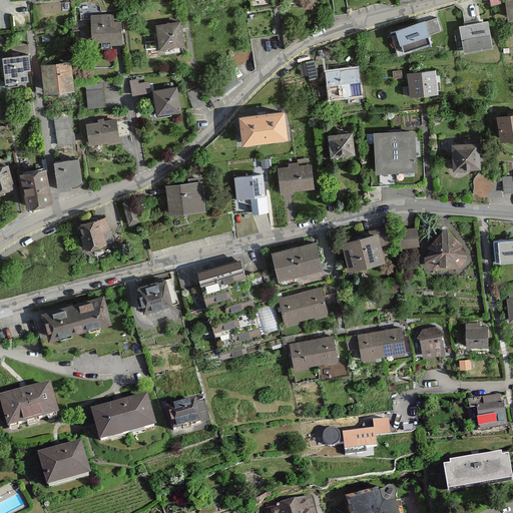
[(90,14),(91,40),(109,39),(109,44),(121,44),(120,20),(113,20),(113,13),(90,14)]
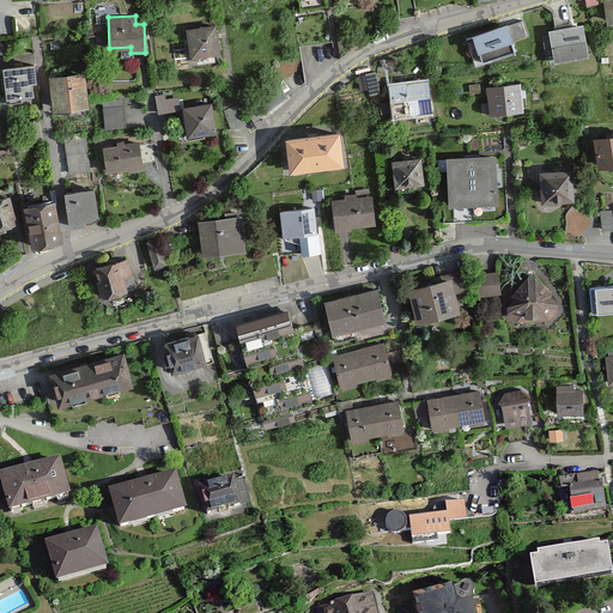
[(473,32),(483,59),(515,48),(513,41),(527,36),(522,20),(508,25),(507,22),(473,32)]
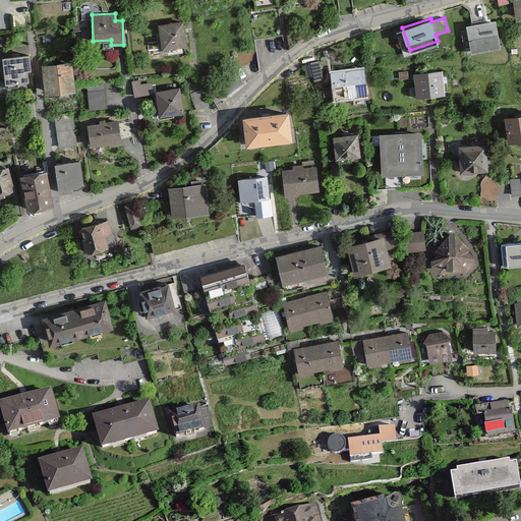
[(159,21),(161,45),(184,43),(182,19),(159,21)]
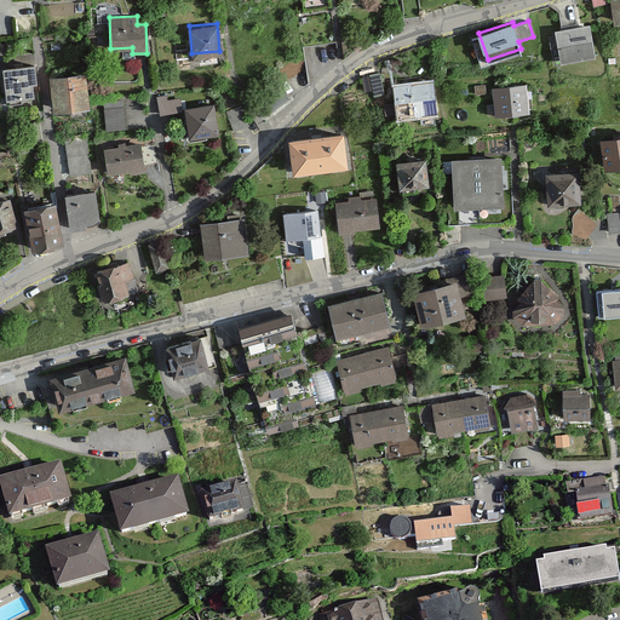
[(556,30),(561,62),(595,57),(590,24),(556,30)]
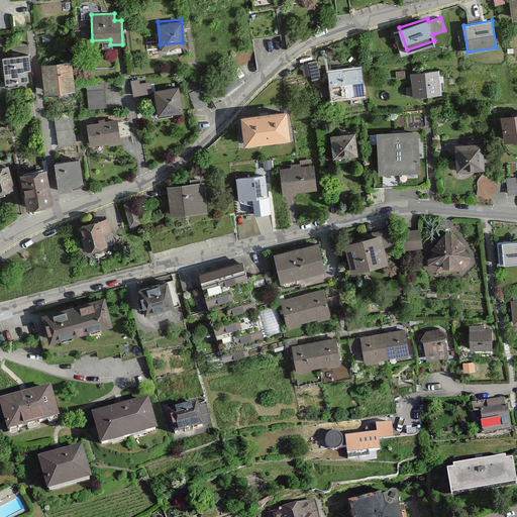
[(6,87),(17,86),(16,80),(26,79),(25,69),(29,69),(28,54),(1,56),(3,81),(6,81),(6,87)]
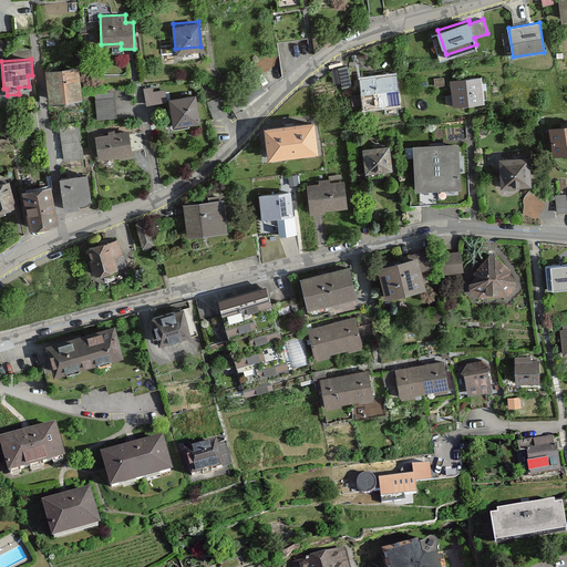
[(48,69),(50,100),(81,98),(79,66),(48,69)]
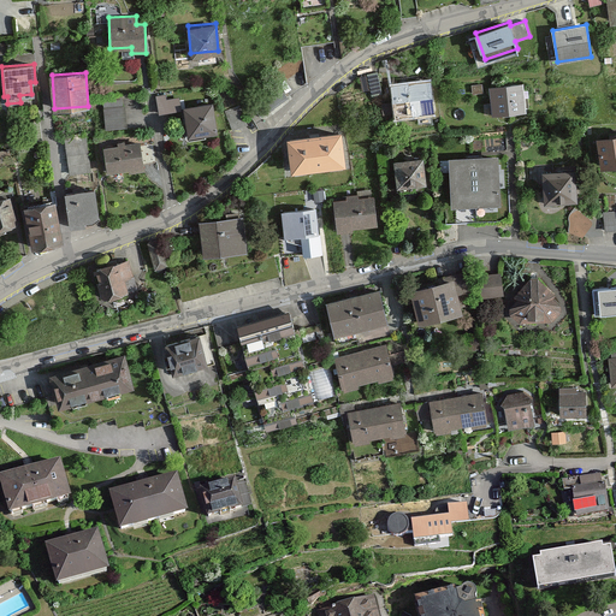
[(390,83),(392,114),(433,111),(430,78),(390,83)]
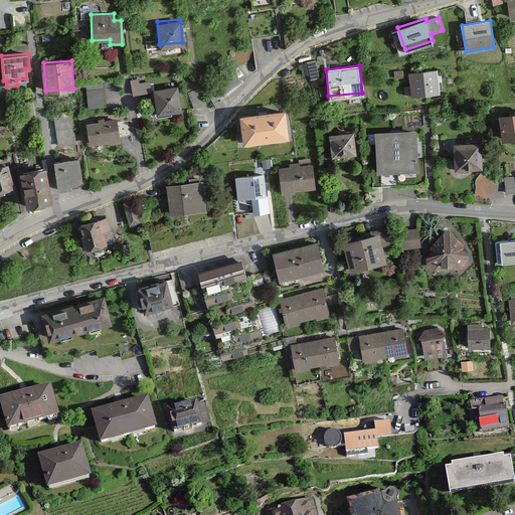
[(410,70),(411,95),(439,93),(437,68),(410,70)]
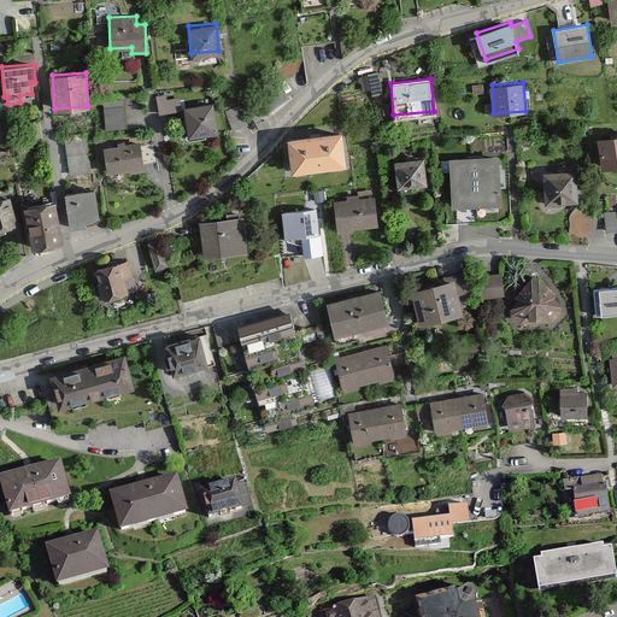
[(162,112),(182,110),(181,97),(169,98),(168,92),(159,93),(162,112)]
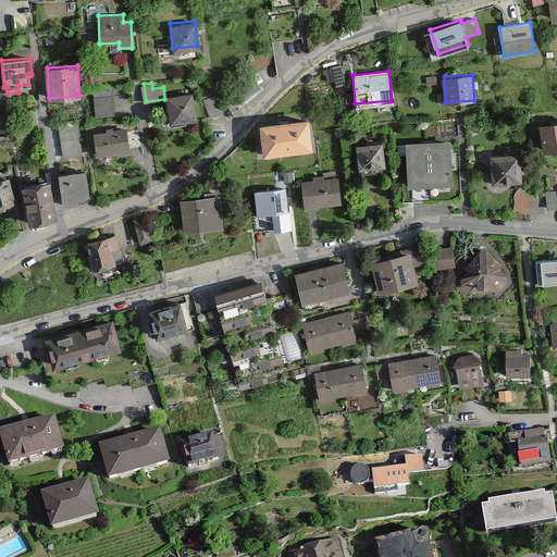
[(165,97),(169,122),(194,119),(190,93),(165,97)]
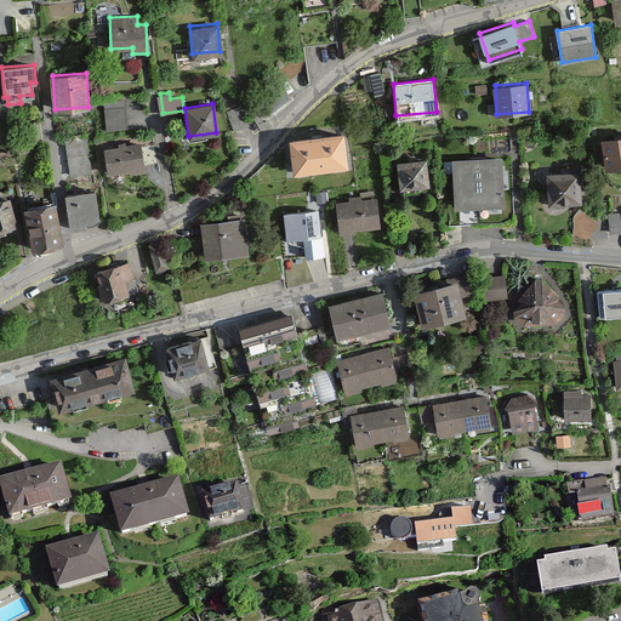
[(127,104),(107,107),(109,130),(130,127),(127,104)]
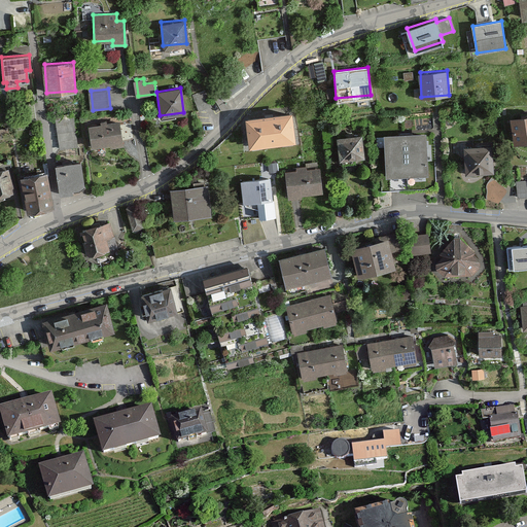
[(246,115),(249,143),(293,139),(290,110),(246,115)]
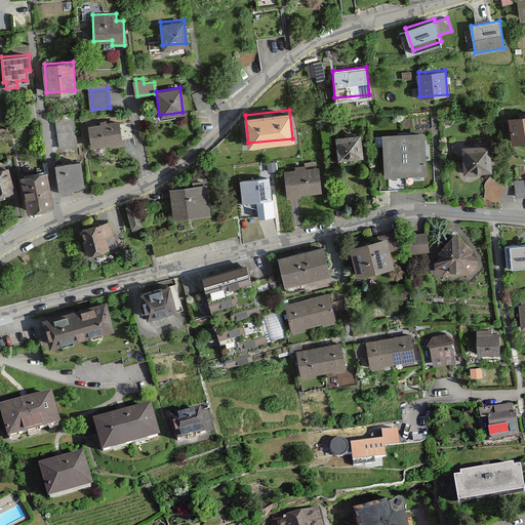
[(62,147),(80,144),(75,114),(56,117),(62,147)]
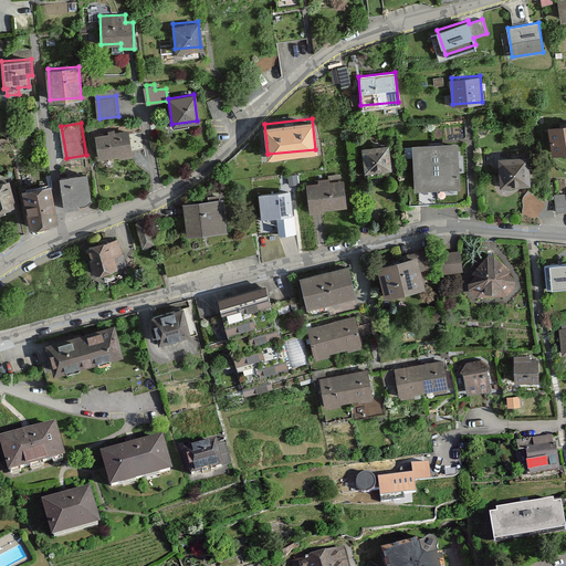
[(565,123),(548,126),(552,152),(565,149),(565,123)]
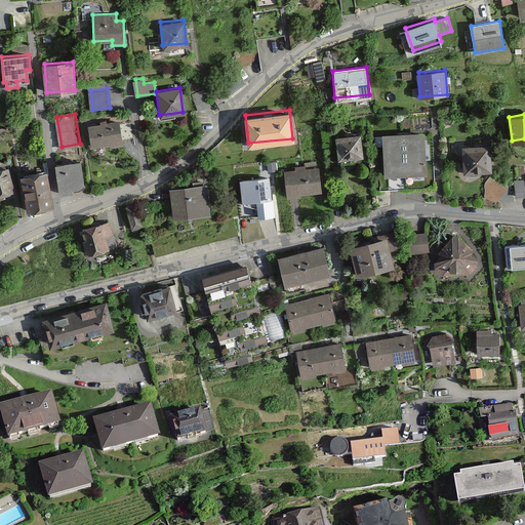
[(88,124),(91,148),(121,145),(118,120),(88,124)]
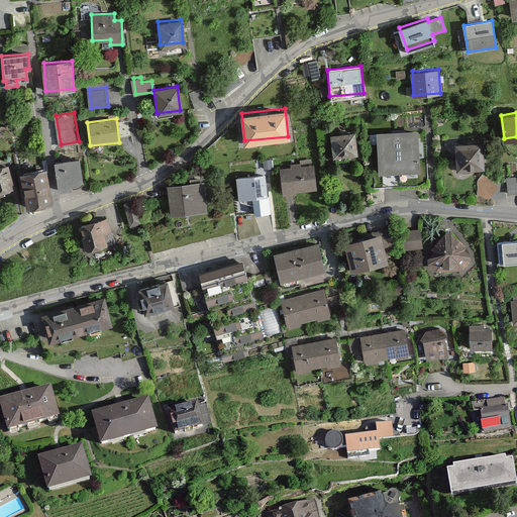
[(329,135),(332,157),(354,153),(351,132),(329,135)]
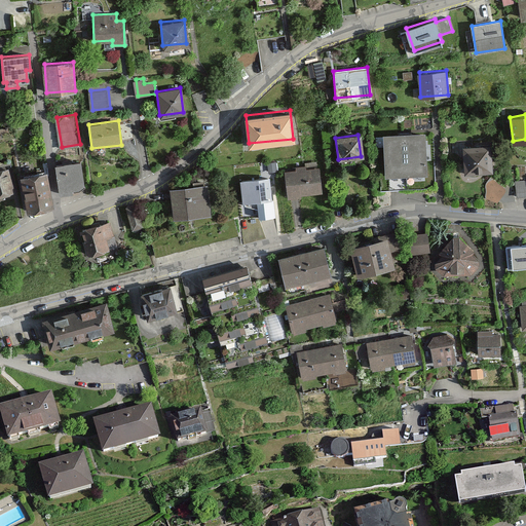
[(383,136),(384,176),(425,175),(424,135),(383,136)]
